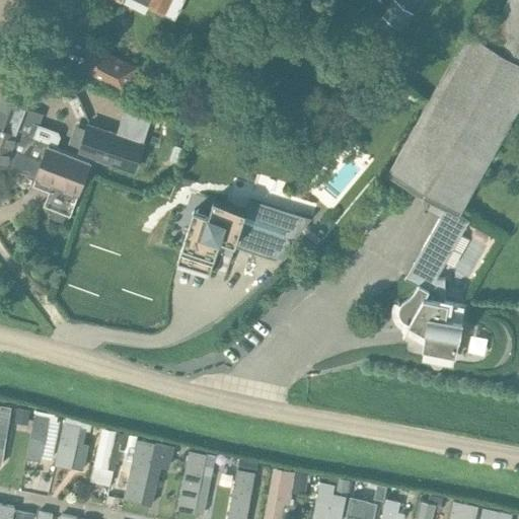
[(150,0),(149,4),(166,12),(171,0),(150,0)]
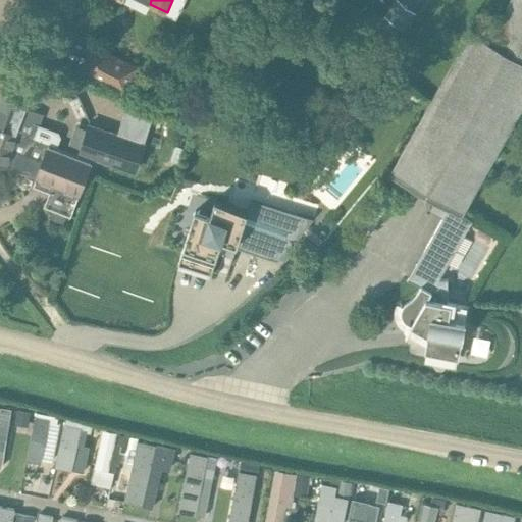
[(461,213),(521,105),(521,0),(508,0),(486,39),(471,31),(390,172),(449,206),(461,213)]
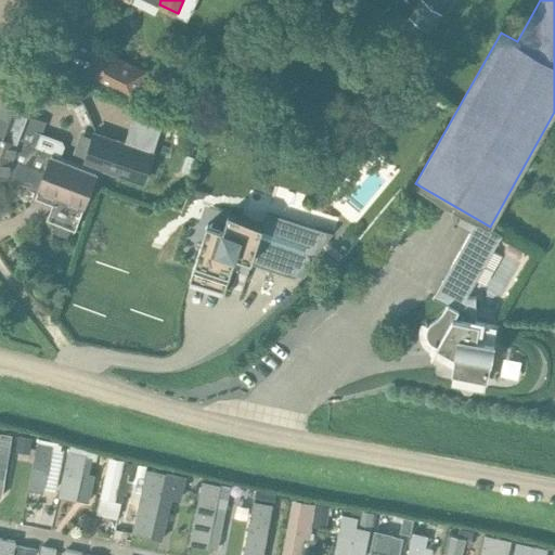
[(442,14),(424,1),(412,17),(429,30),(442,14)]
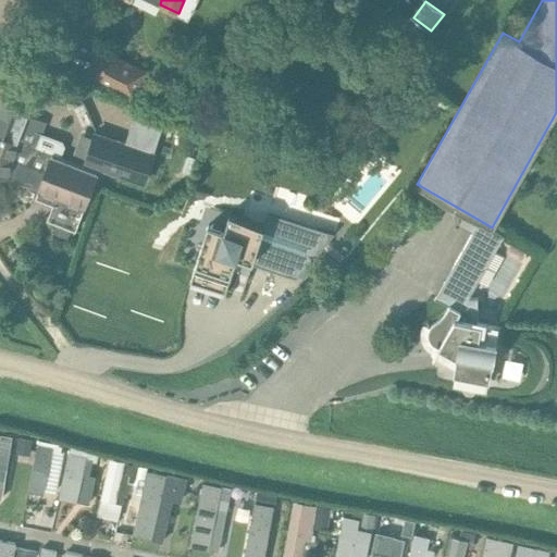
[(99,46),(85,75),(133,100),(148,71),(99,46)]
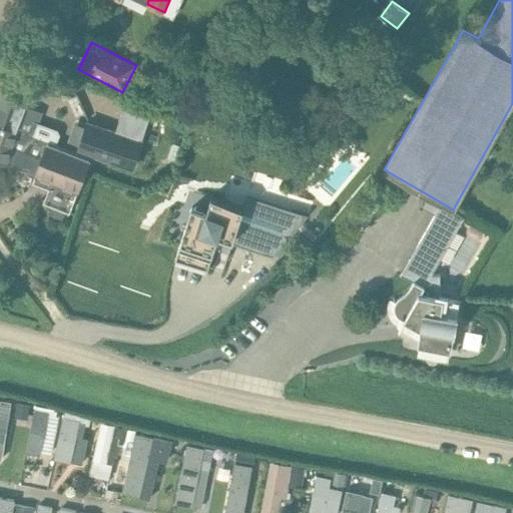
[(56,143),(59,134),(57,129),(39,122),(42,111),(26,105),(33,84),(6,75),(0,90),(0,123),(17,130),(56,143)]
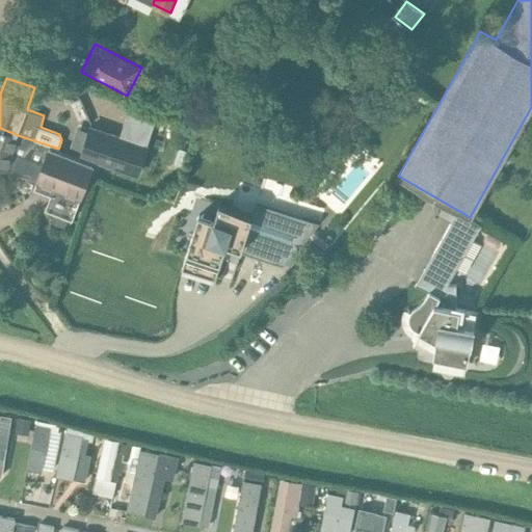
[(76,127),(70,147),(81,150),(79,156),(138,176),(149,144),(147,143),(155,120),(128,110),(120,134),(89,124),(87,130),(76,127)]
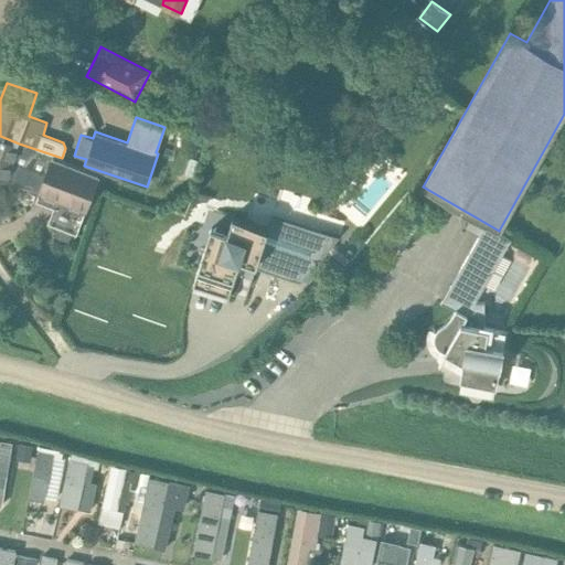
[(0,177),(87,208),(98,174),(99,171),(62,158),(19,144),(0,136),(0,177)]
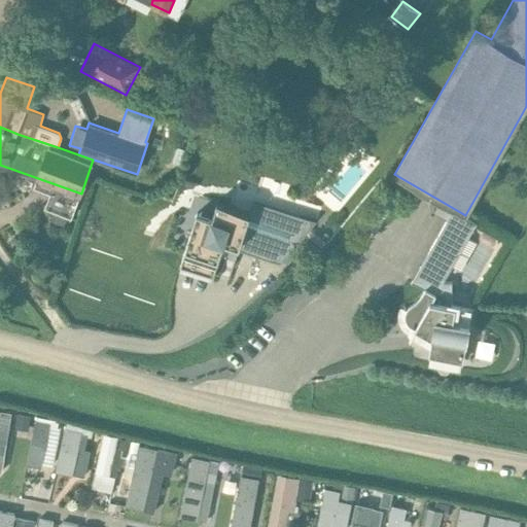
[(230,279),(250,212),(217,202),(212,217),(197,212),(180,265),(214,275),(214,274),(230,279)]
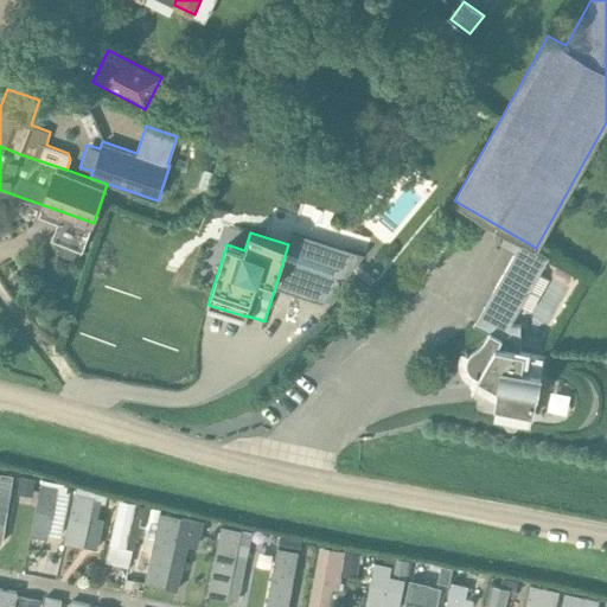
[(544,356),(519,352),(521,324),(511,324),(550,255),(536,248),(522,240),(474,325),(489,333),(485,339),(483,342),(480,345),(478,347),(472,351),(470,352),(468,355),(467,358),(467,360),(467,368),(468,370),(472,375),(478,378),(472,388),(473,389),(479,378),(498,389),(494,407),(534,414),(537,396),(544,356)]
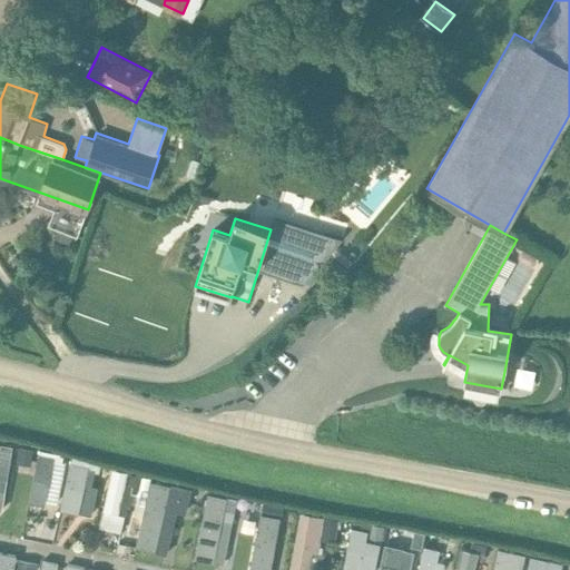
[(0,509),(2,509),(11,444),(0,442),(0,509)]
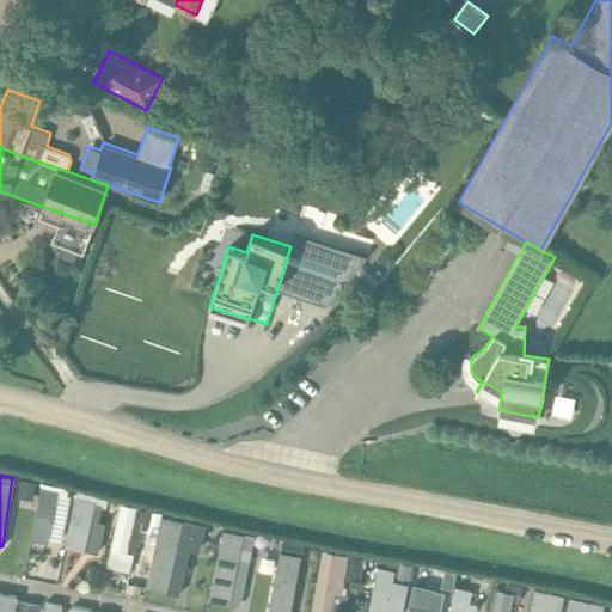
[(34,500),(36,482),(20,479),(18,497),(34,500)]
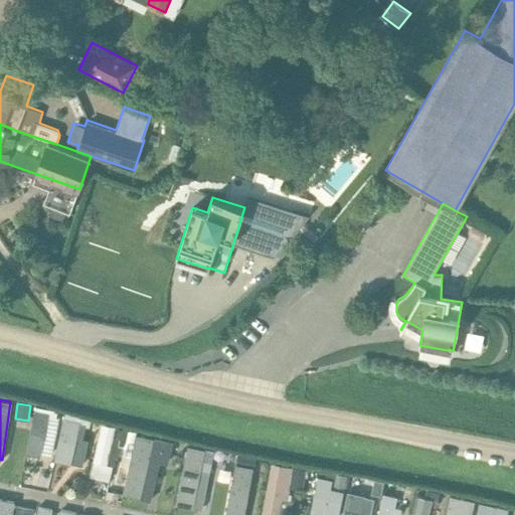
[(56,410),(35,405),(35,409),(34,409),(26,453),(40,456),(48,415),(55,416),(56,410)]
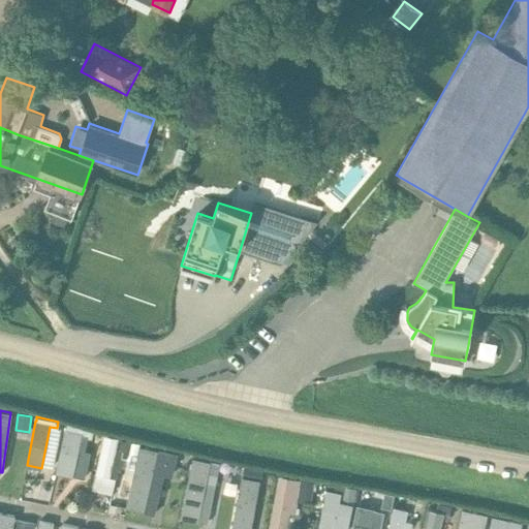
[(56,471),(73,474),(79,449),(85,450),(85,449),(88,436),(92,437),(94,430),(68,423),(66,428),(65,428),(56,471)]
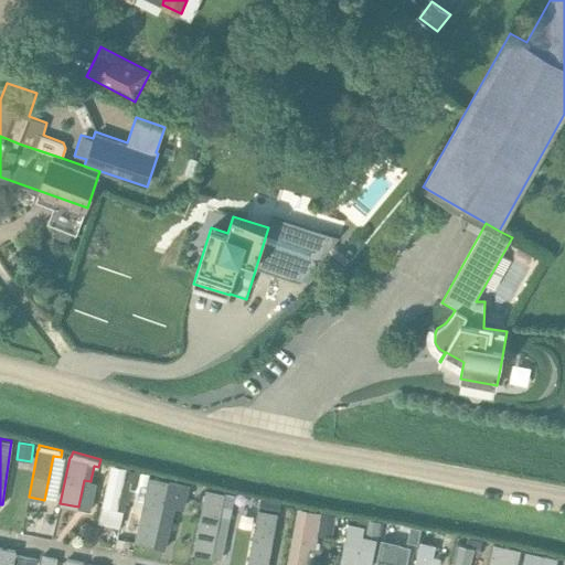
[(112,464),(103,504),(117,509),(124,479),(135,481),(137,471),(126,468),(127,467),(112,464)]
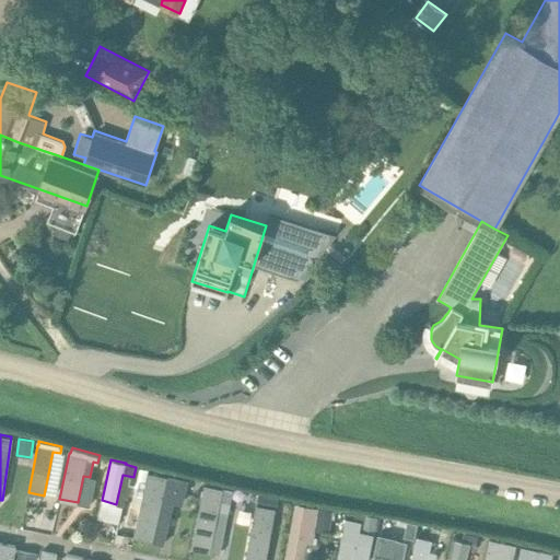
[(168,474),(149,469),(133,534),(154,538),(163,498),(183,502),(188,477),(168,473),(168,474)]
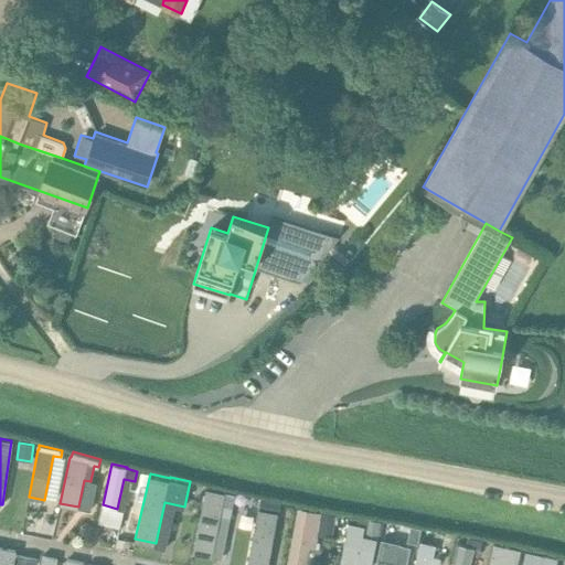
[(193,553),(212,557),(221,515),(231,518),(233,507),(223,504),(225,492),(206,489),(193,553)]
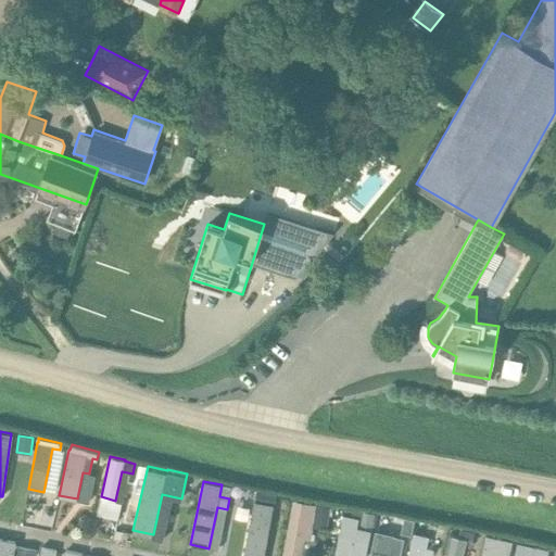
[(276,495),(255,491),(253,503),(273,506),(274,506),(276,495)]
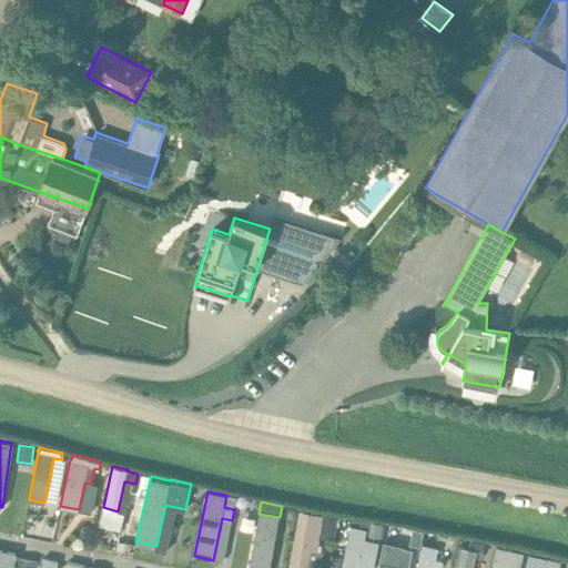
[(324,514),(300,509),(287,567),(308,567),(312,549),(317,550),(324,514)]
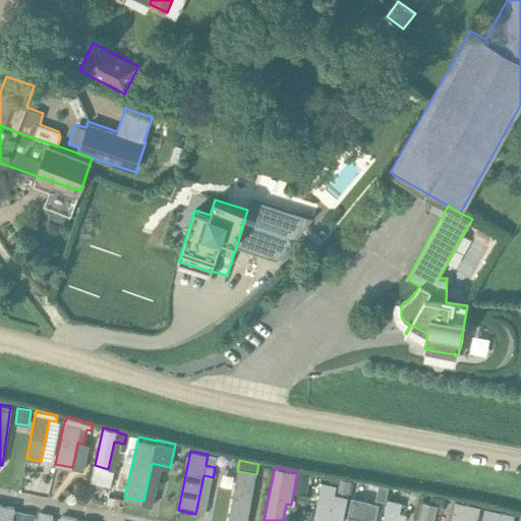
[(246,520),(255,474),(237,471),(228,520),(246,520)]
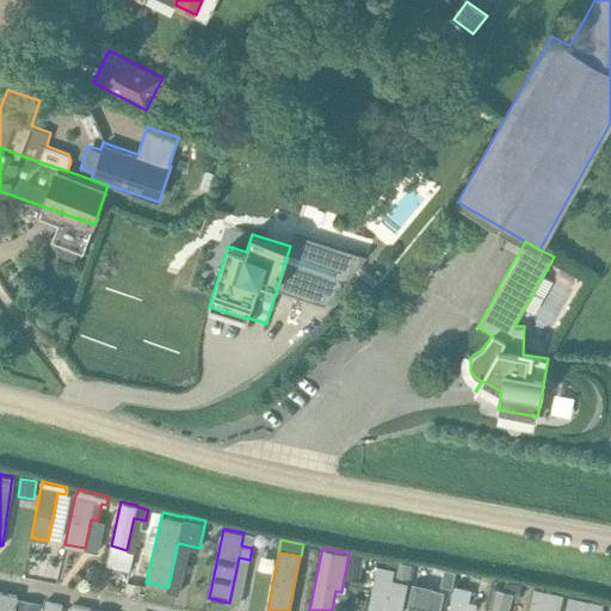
[(349,554),(345,571),(345,575),(358,578),(363,556),(349,554)]
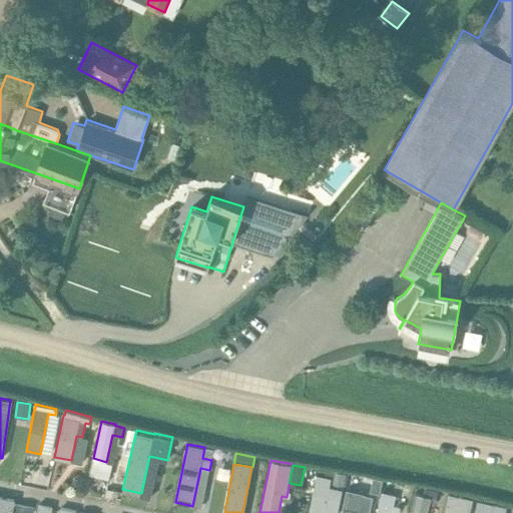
[(347,475),(346,474),(333,472),(331,486),(344,488),(347,475)]
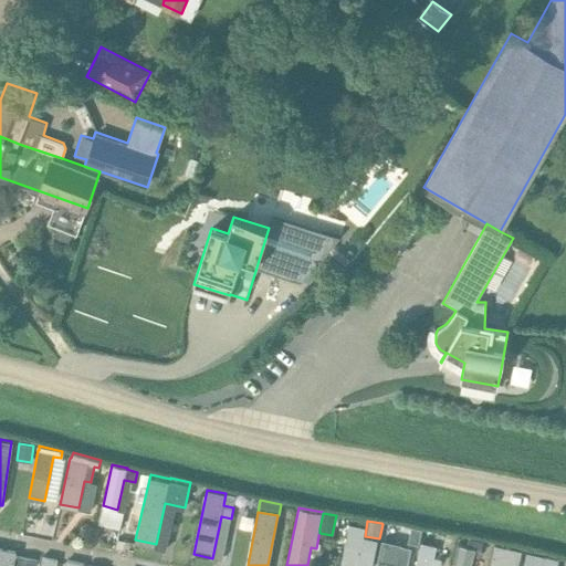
[(356,565),(365,528),(350,525),(342,565),(343,565),(356,565)]
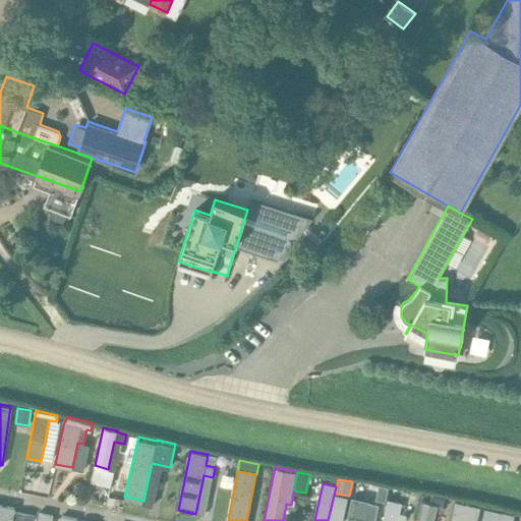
[(367,520),(375,490),(354,485),(346,520),(367,520)]
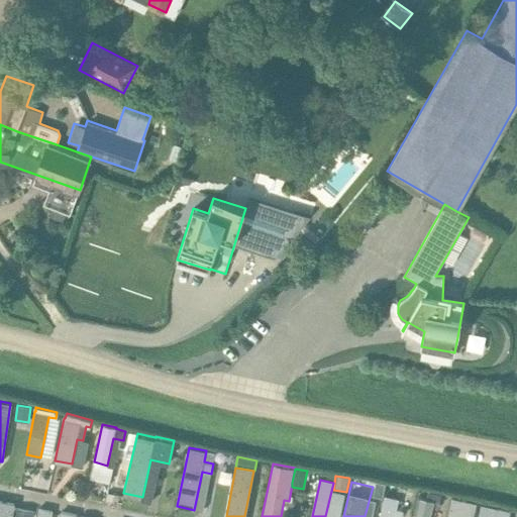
[(402,516),(403,510),(397,509),(399,499),(385,495),(379,516),(394,516),(395,515),(402,516)]
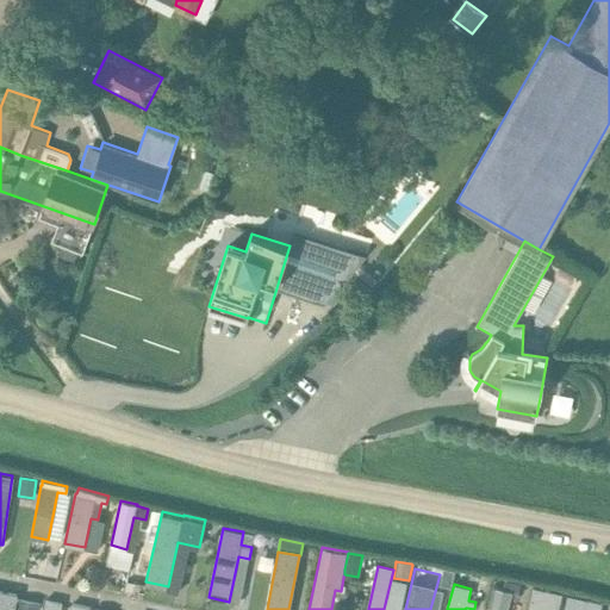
[(495,586),(489,609),(506,609),(511,590),(495,586)]
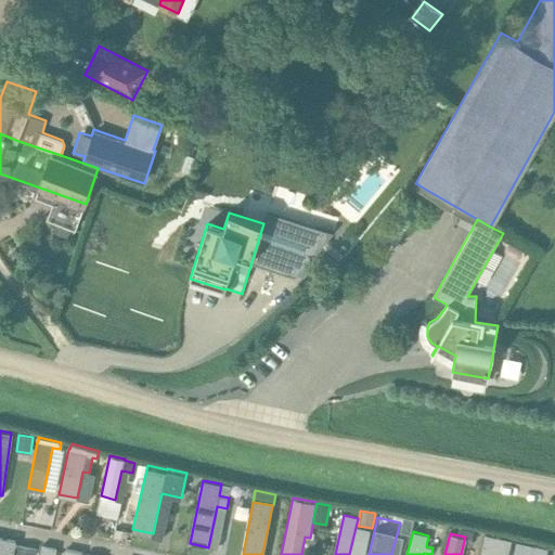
[(507,554),(512,539),(485,533),(479,554),(507,554)]
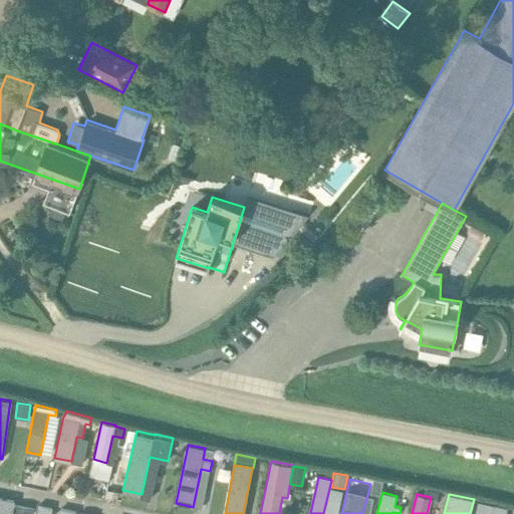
[(11,513),(14,501),(0,498),(0,513),(11,513)]
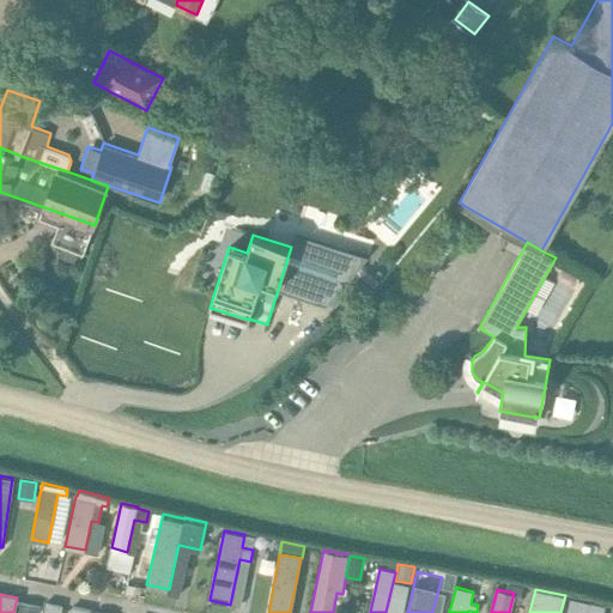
[(61,612),(65,602),(42,598),(38,612),(61,612)]
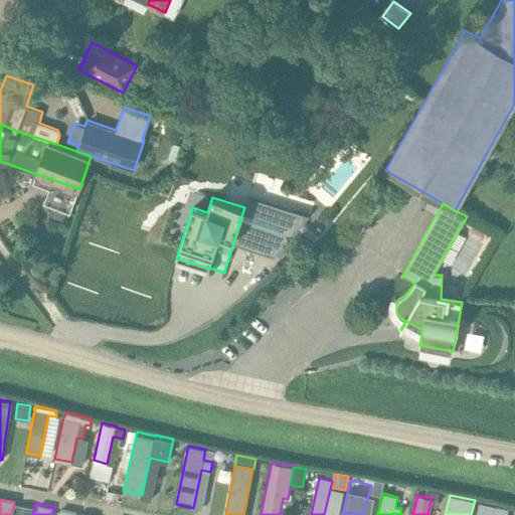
[(506,514),(508,508),(480,502),(476,514),(506,514)]
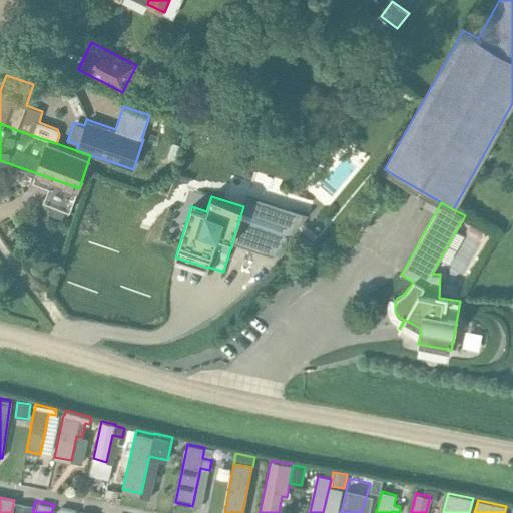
[(16,503),(14,512),(31,512),(33,506),(16,503)]
